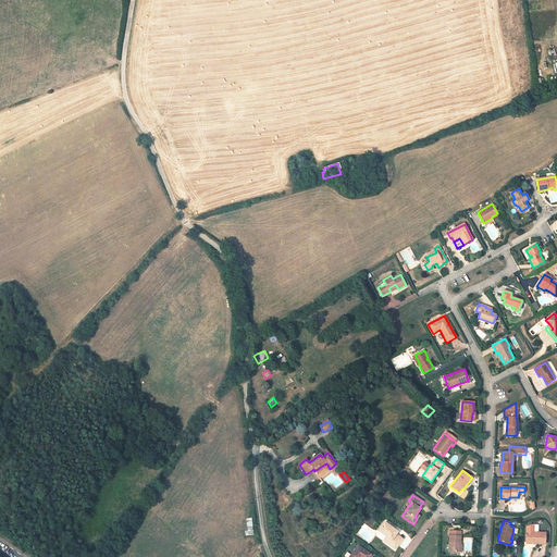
[(390,527),(384,522),(378,531),(386,537),(385,539),(391,542),(388,545),(395,549),(403,539),(396,534),(397,532),(392,528),(390,527)]
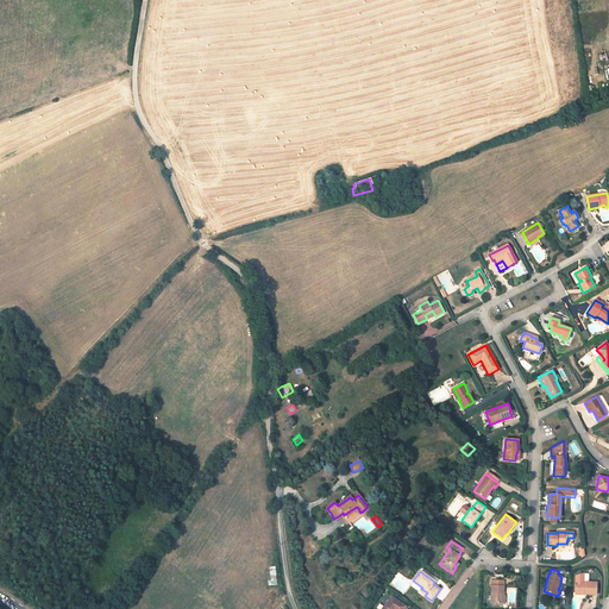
[(503,603),(504,581),(491,581),(491,603),(503,603)]
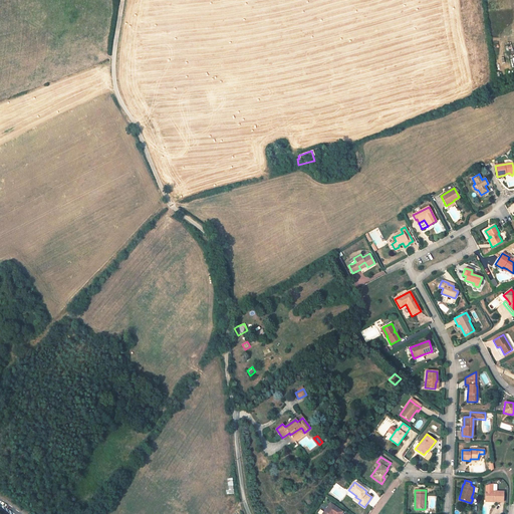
[(492,491),(486,491),(485,500),(494,500),(494,502),(503,502),(503,492),(492,491)]
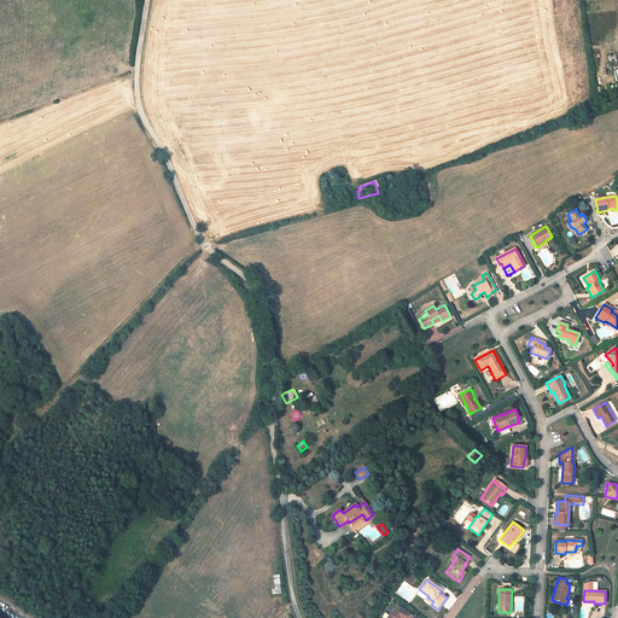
[(409,617),(412,616),(397,605),(388,617),(409,617)]
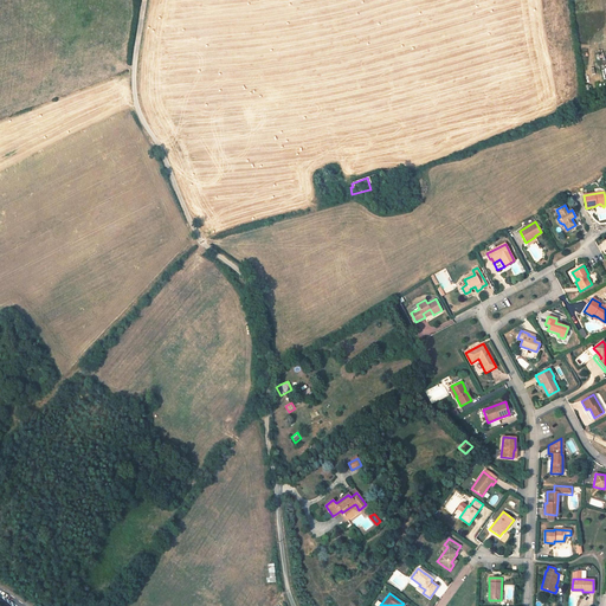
All buildings are outlined.
